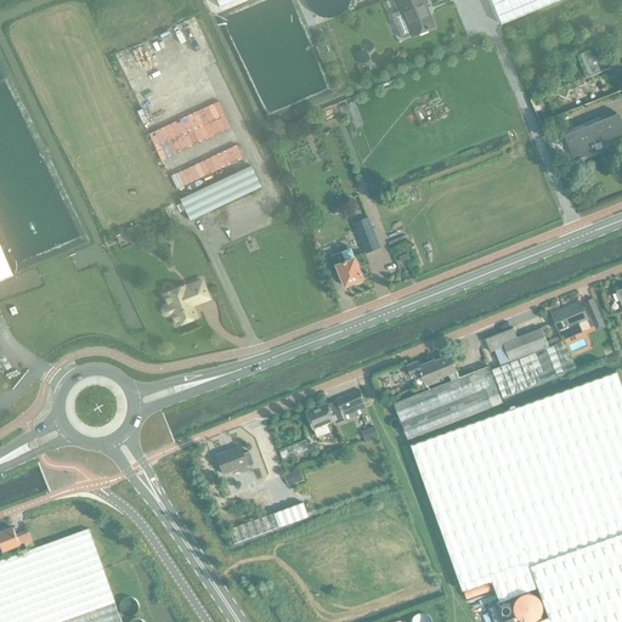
[(215,0),(220,7),(238,0),(490,0),(501,24),(559,0),(215,0)]
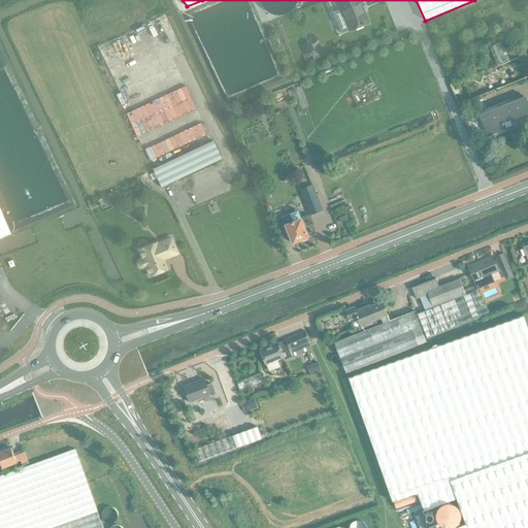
[(338,10),(333,13),(341,33),(350,30),(351,31),(367,24),(363,14),(361,15),(357,4),(358,4),(356,0),(344,0),(335,4),(338,10)]
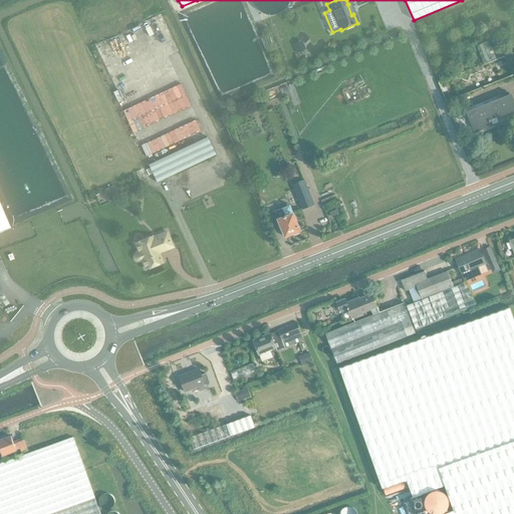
[(496,57),(489,41),(477,45),(484,62),(496,57)]
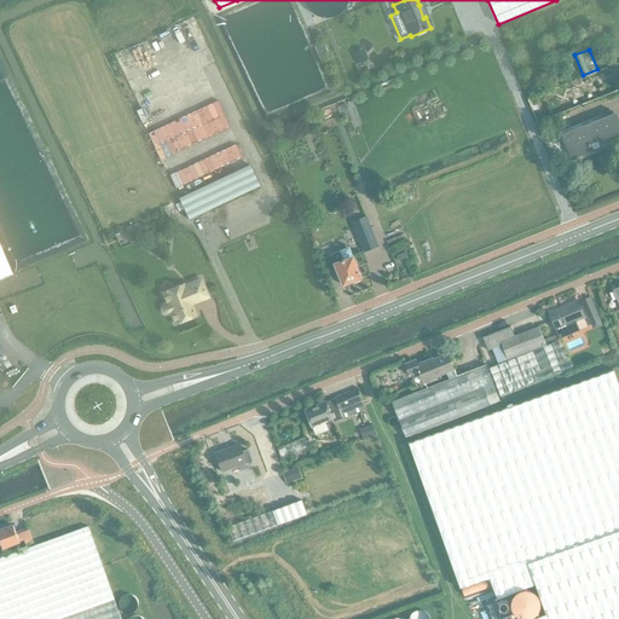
[(340,106),(347,123),(352,121),(346,105),(340,106)]
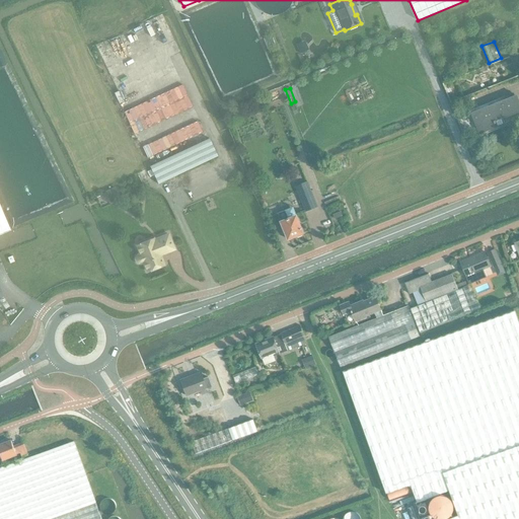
[(505,124),(503,118),(518,112),(518,98),(517,94),(472,112),(482,133),(497,127),(505,124)]
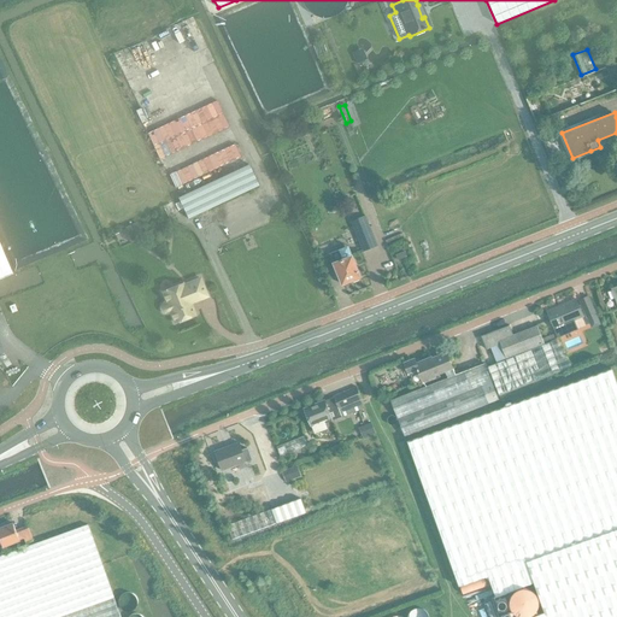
[(317,117),(310,119),(315,130),(321,128),(317,117)]
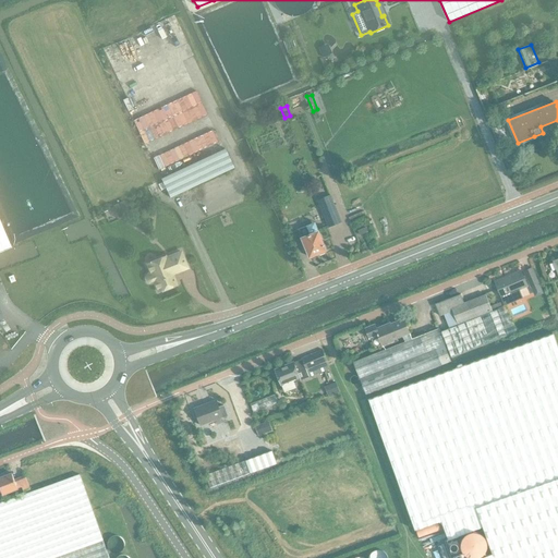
[(170,198),(234,168),(225,149),(161,179),(170,198)]
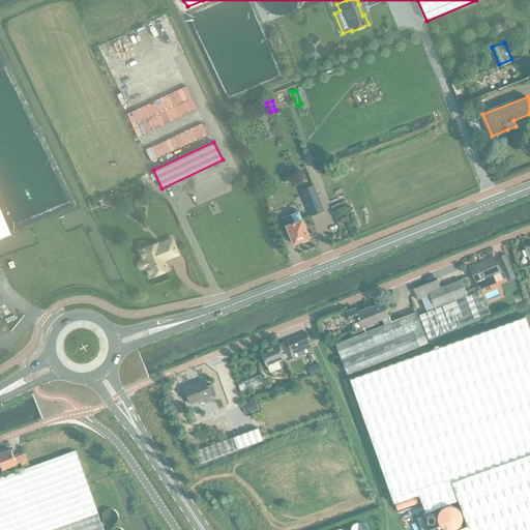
[(314,185),(302,190),(312,215),(324,211),(314,185)]
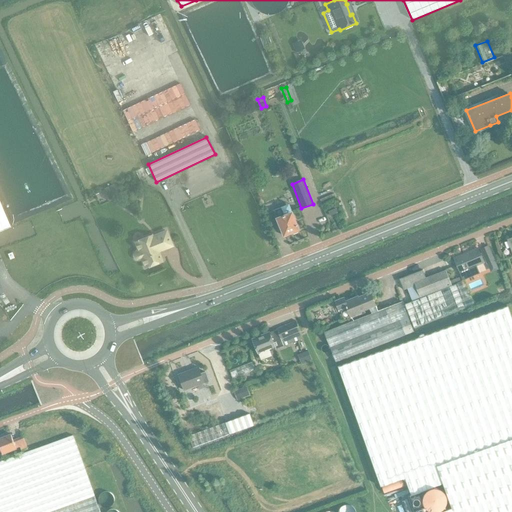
[(109,200),(119,195),(114,185),(104,189),(109,200)]
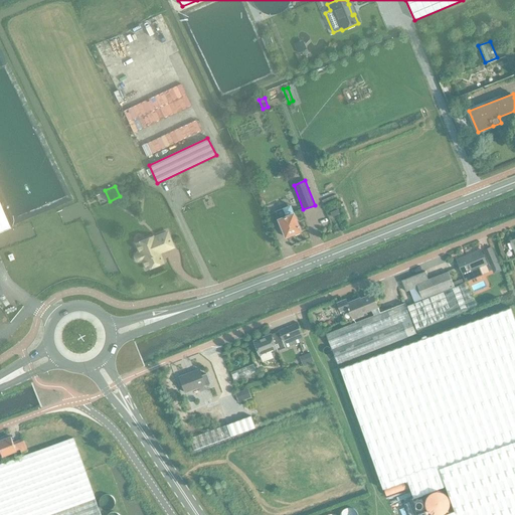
[(0,231),(10,227),(0,203),(0,231)]
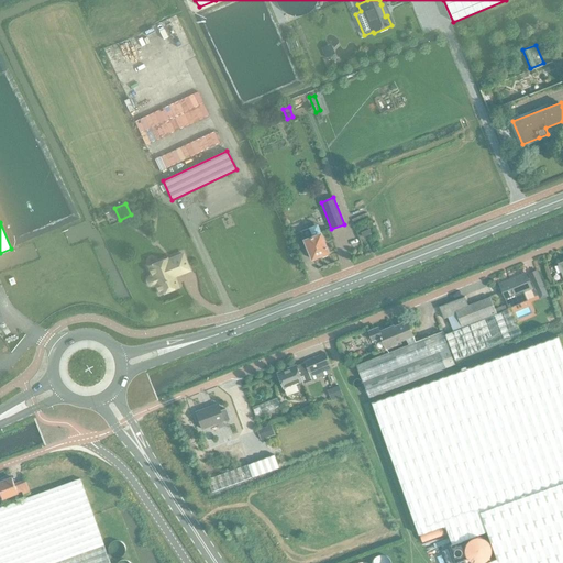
[(328,256),(328,253),(329,253),(318,224),(309,228),(313,236),(305,240),(312,260),(321,256),(323,257),(328,256)]
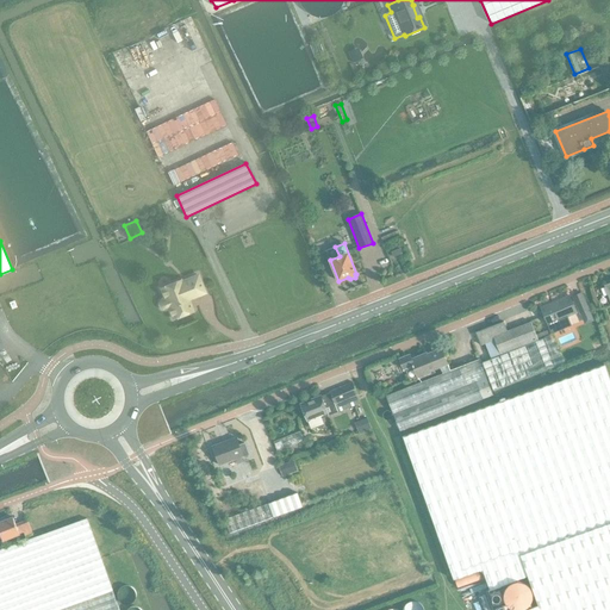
[(159,304),(159,305),(159,306),(160,306),(160,307),(160,309),(161,309),(161,310),(162,310),(163,311),(165,311),(166,311),(167,311),(169,310),(173,319),(193,311),(188,300),(205,293),(198,275),(181,282),(181,281),(161,290),(165,299),(162,300),(161,300),(161,302),(160,302),(160,303),(160,304),(159,304)]
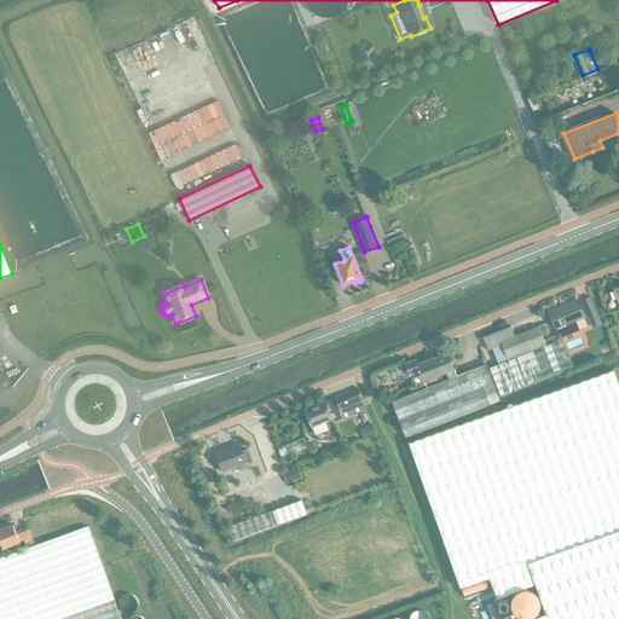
[(590,298),(582,301),(589,319),(599,314),(590,298)]
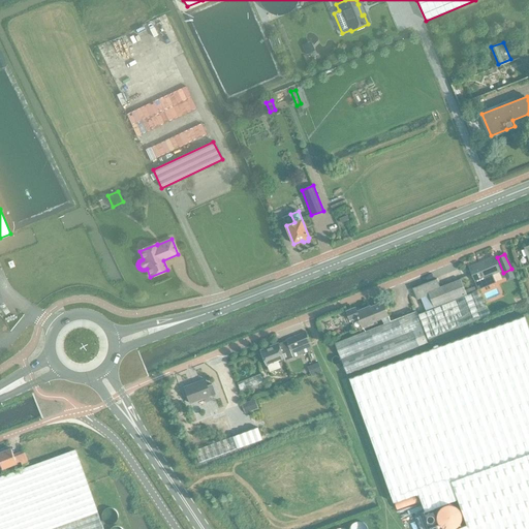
[(494,256),(469,267),(475,281),(479,289),(496,282),(493,274),(500,271),(494,256)]
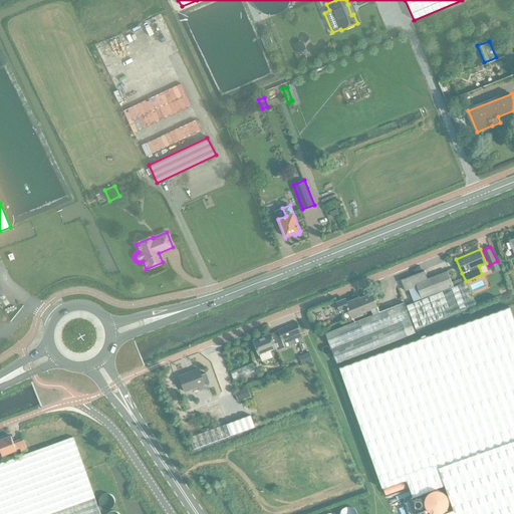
[(409,289),(414,302),(407,305),(416,329),(476,305),(466,281),(463,282),(461,278),(452,281),(448,271),(428,279),(425,270),(401,280),(406,291),(409,289)]
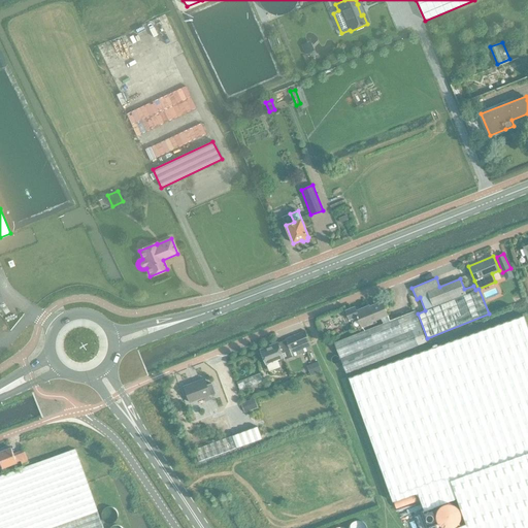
[(355,307),(347,310),(350,320),(358,317),(362,326),(372,322),(372,321),(381,318),(388,315),(382,301),(367,307),(367,306),(357,310),(355,307)]
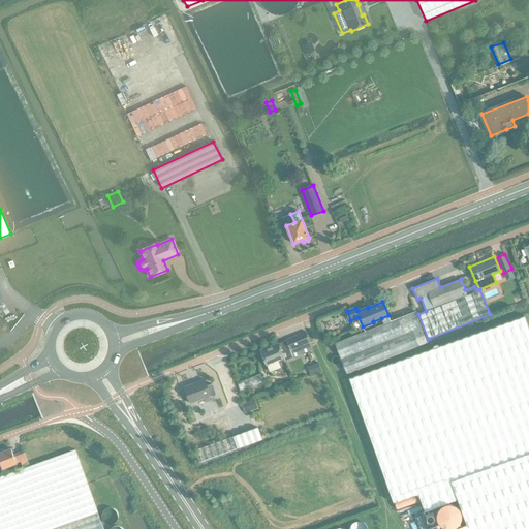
[(383,323),(335,343),(347,374),(428,342),(415,311),(391,321),(389,315),(381,318),(383,323)]
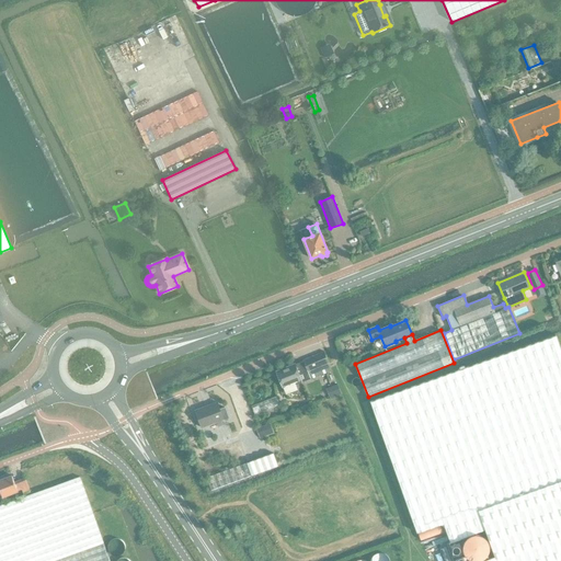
[(560,560),(560,348),(557,335),(371,402),(418,531),(444,523),(450,541),(485,529),(494,557),(480,560),(560,560)]
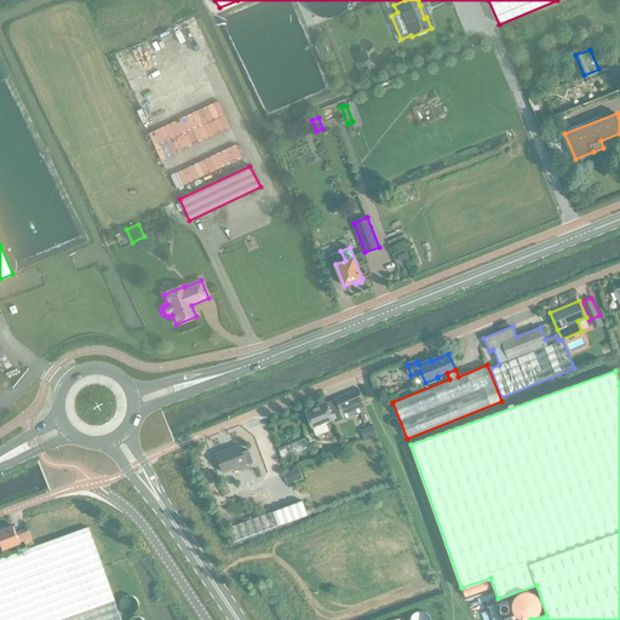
[(326,423),(327,425),(334,423),(334,422),(343,418),(344,419),(367,409),(363,402),(363,401),(359,389),(336,399),(336,400),(327,403),(326,402),(305,411),(313,428),(326,423)]
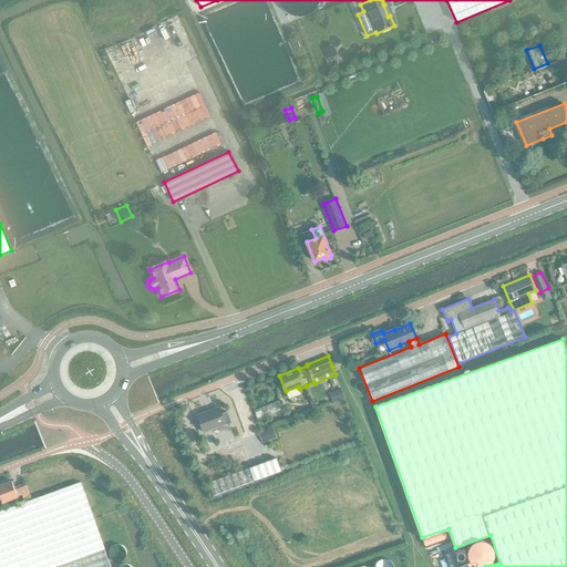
[(344,398),(341,388),(330,392),(333,402),(344,398)]
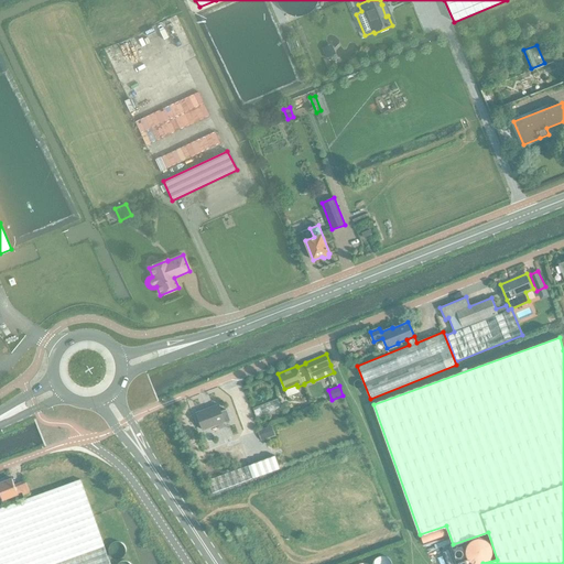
[(218,404),(196,412),(203,431),(218,425),(219,429),(225,426),(224,423),(225,422),(230,421),(227,409),(220,411),(218,404)]
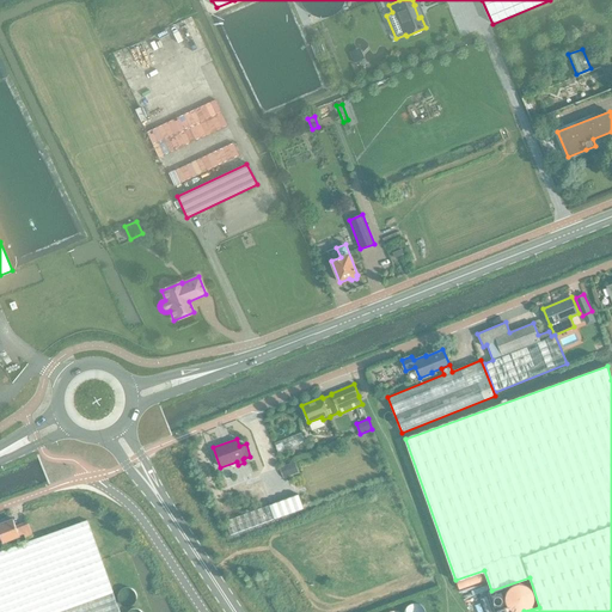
[(299,472),(295,461),(280,467),(283,478),(299,472)]
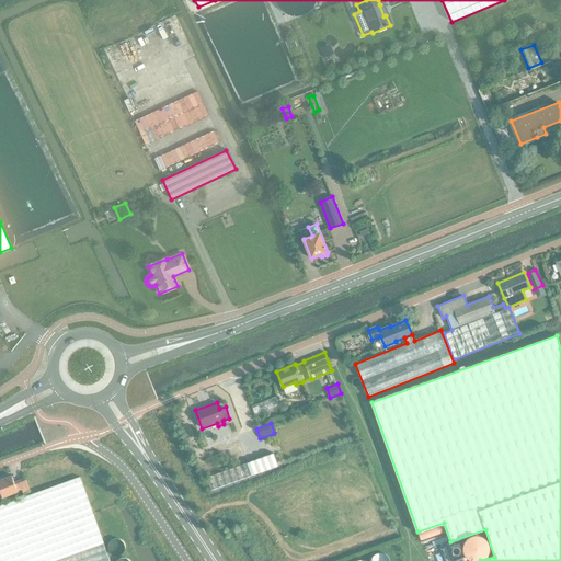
[(274,453),(207,478),(212,490),(278,466),(274,453)]
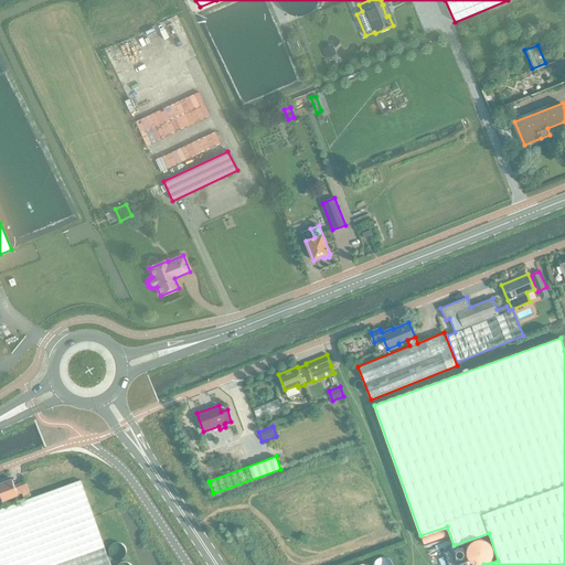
[(22,492),(24,499),(31,497),(25,481),(14,486),(12,479),(3,482),(3,481),(0,482),(0,493),(2,501),(19,494),(19,493),(22,492)]
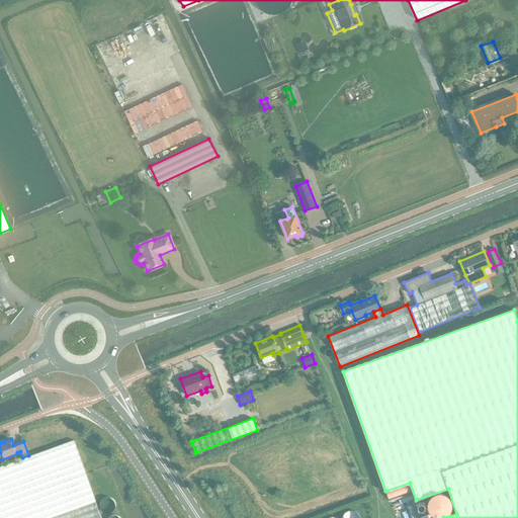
[(0,517),(100,517),(74,440),(0,466),(0,517)]
